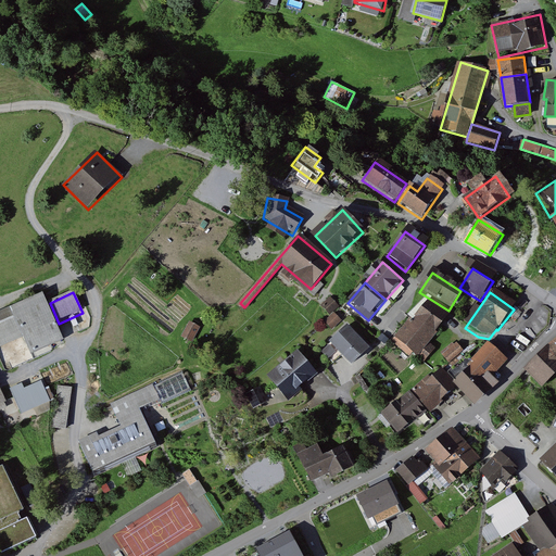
[(46,294),(15,308),(37,353),(66,340),(59,324),(50,303),(46,294)]
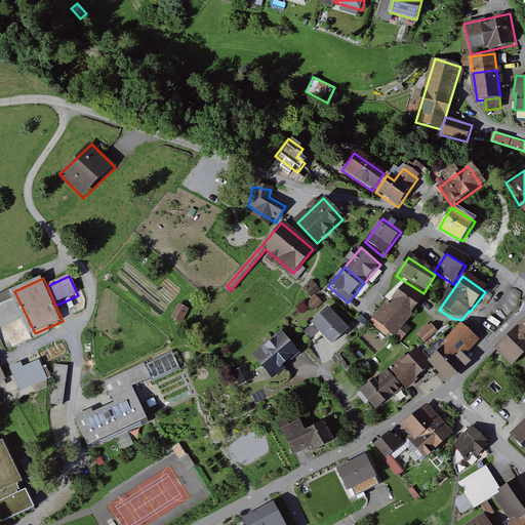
[(320,290),(312,281),(304,288),(312,297),(320,290)]
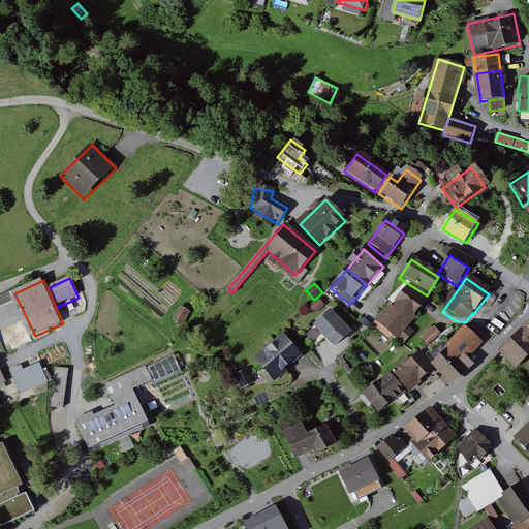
[(405,287),(374,325),(394,342),(425,304),(405,287)]
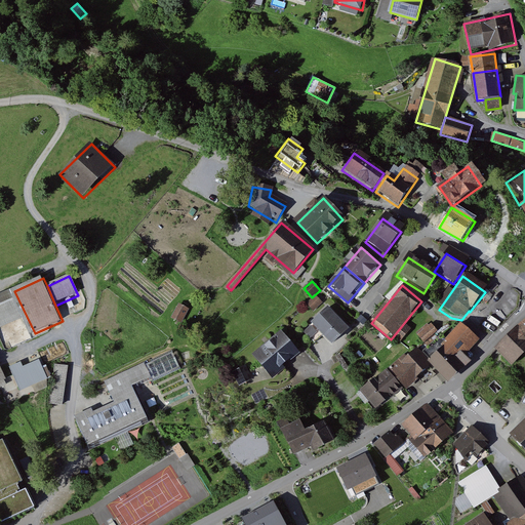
[(179,304),(171,319),(182,324),(190,309),(179,304)]
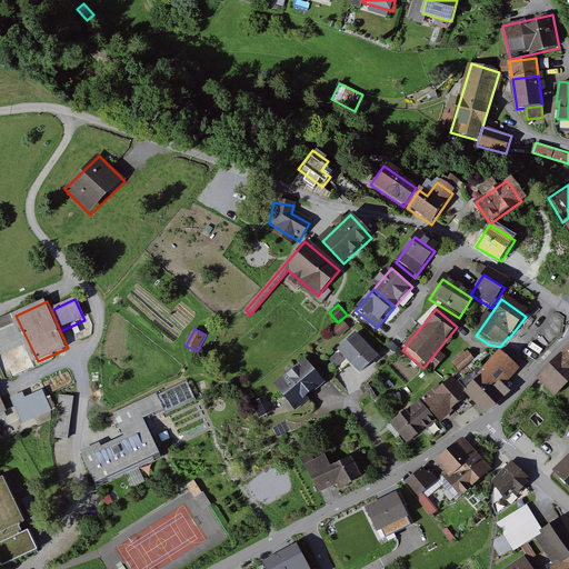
[(360,373),(379,356),(357,332),(338,349),(360,373)]
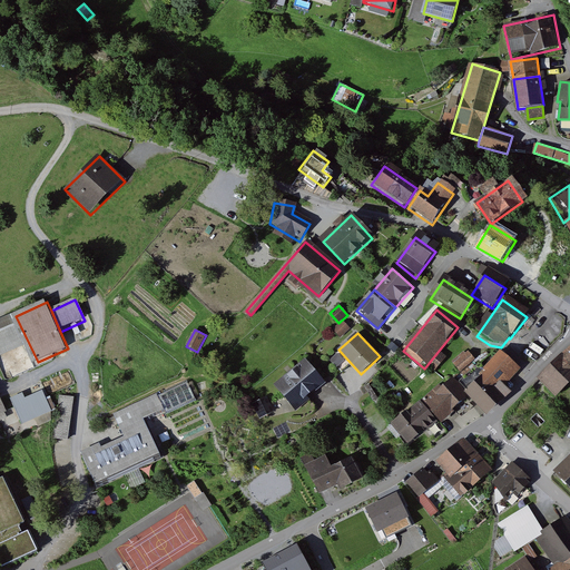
[(537,382),(553,397),(569,380),(569,351),(568,350),(537,382)]
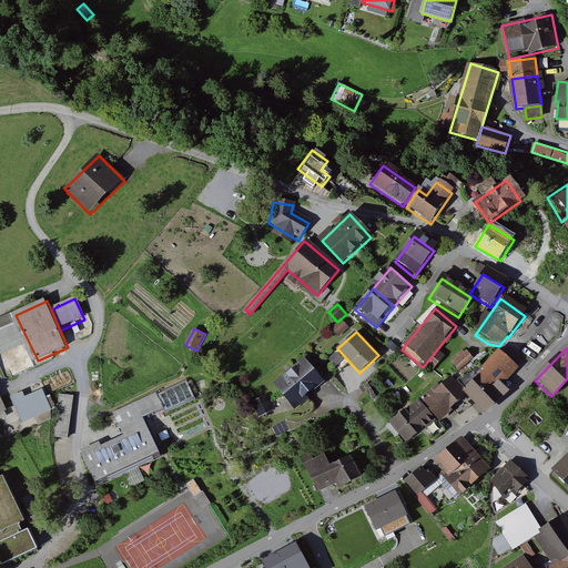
[(467,350),(453,362),(459,369),(474,357),(467,350)]
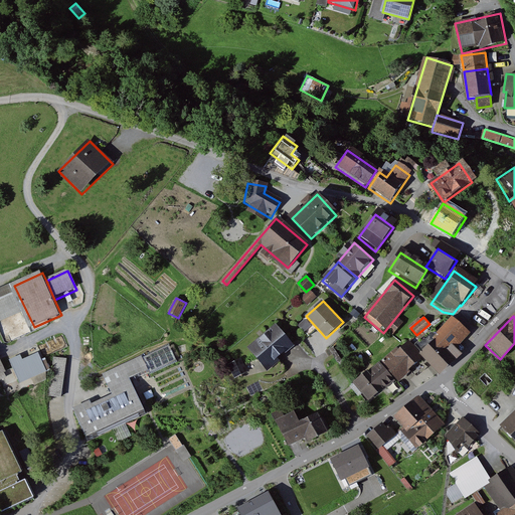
[(450,321),(416,354),(436,372),(448,360),(444,357),(465,336),(450,321)]
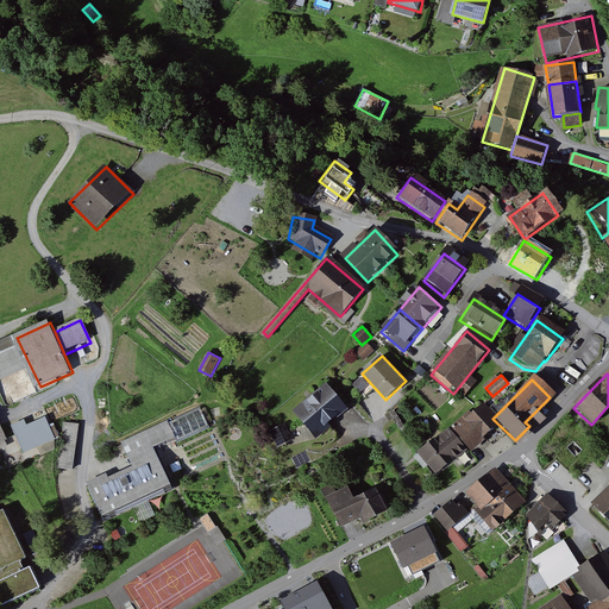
[(324,387),(289,412),(307,435),(341,409),(324,387)]
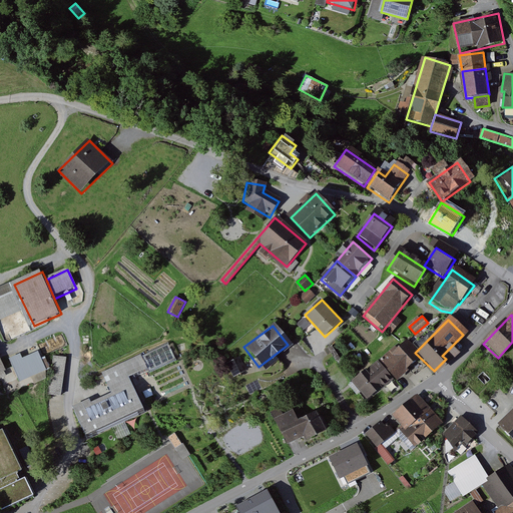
[(402,342),(376,363),(390,381),(416,360),(402,342)]
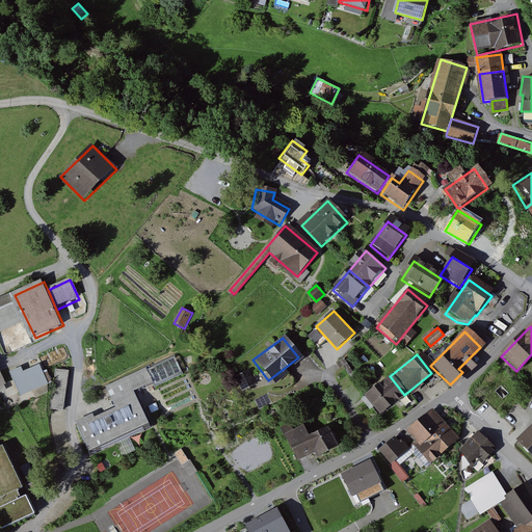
[(78,426),(91,455),(151,429),(133,392),(180,371),(173,357),(107,388),(117,408),(78,426)]
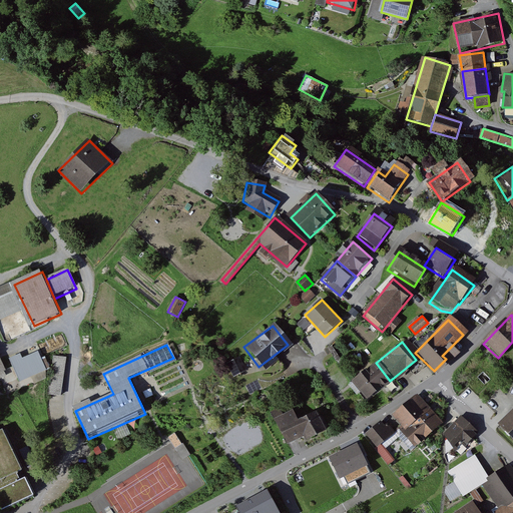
[(38,352),(12,364),(21,382),(47,370),(38,352)]
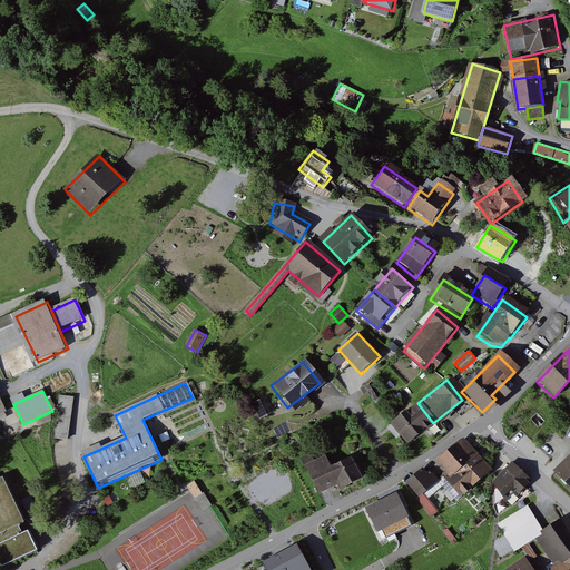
[(0,418),(10,413),(0,392),(0,418)]
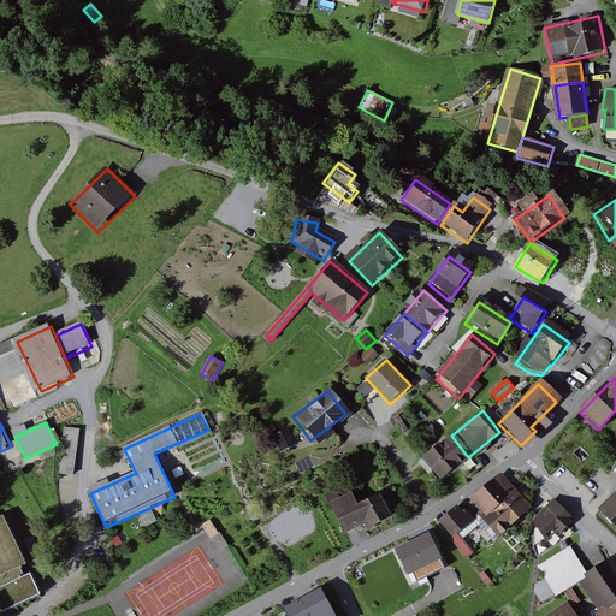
[(78,474),(78,427),(63,427),(63,474),(78,474)]
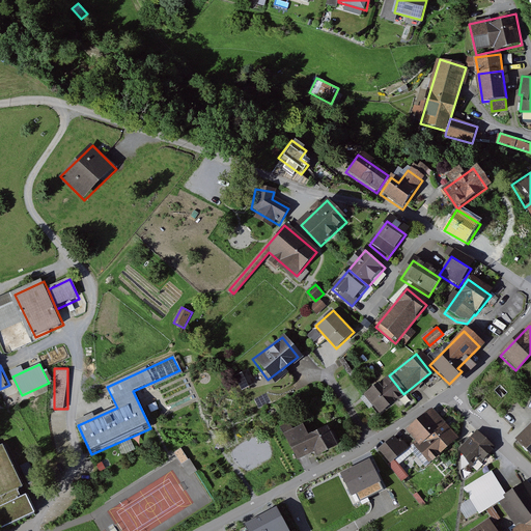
[(363,395),(378,414),(403,394),(389,375),(363,395)]
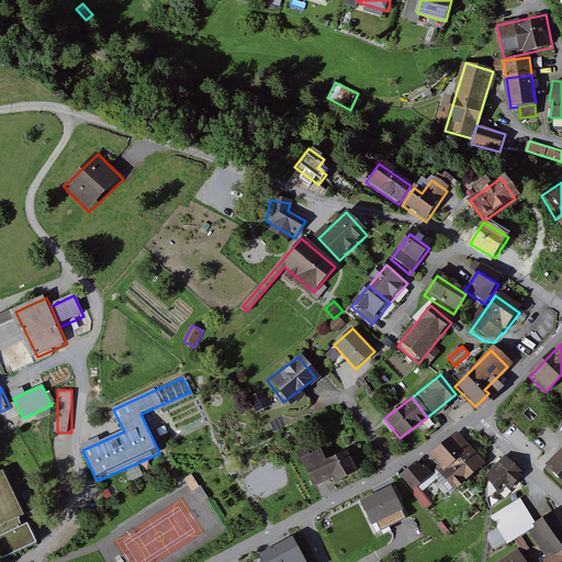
[(438,470),(453,490),(485,463),(460,434),(433,457),(441,468),(438,470)]
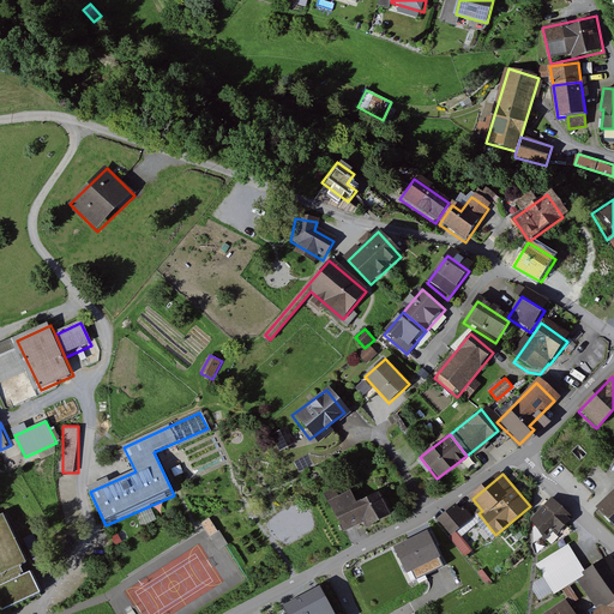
[(323,498),(339,534),(381,515),(373,497),(354,505),(345,488),(323,498)]
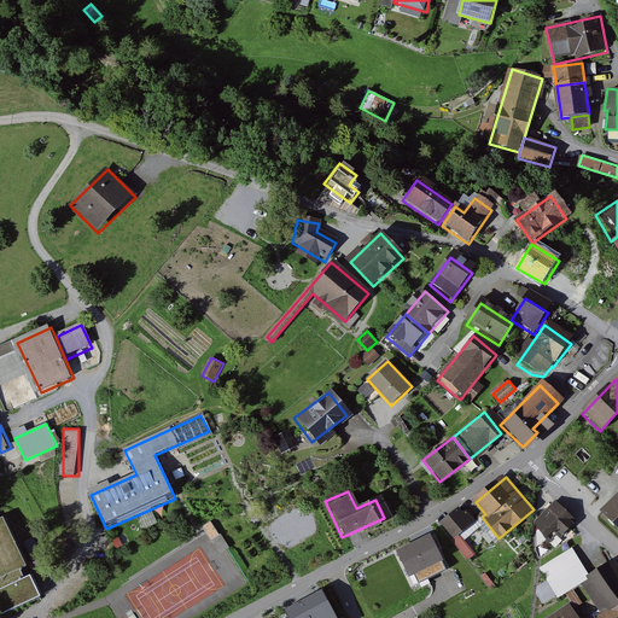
[(617,495),(602,511),(617,528),(617,495)]
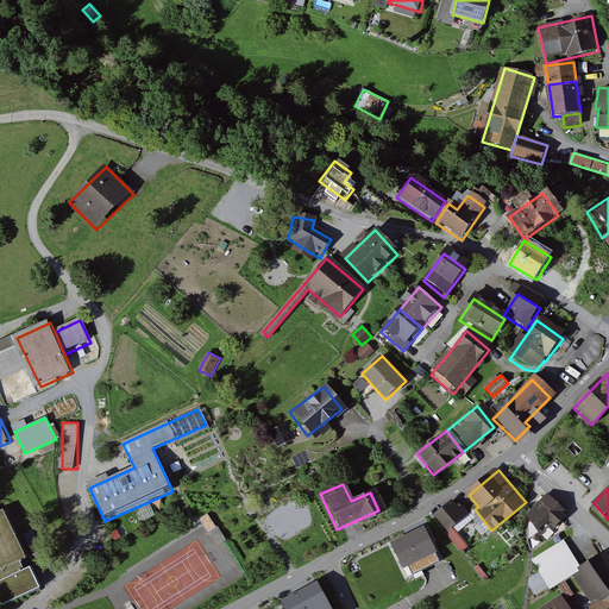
[(528,520),(541,534),(563,515),(551,501),(528,520)]
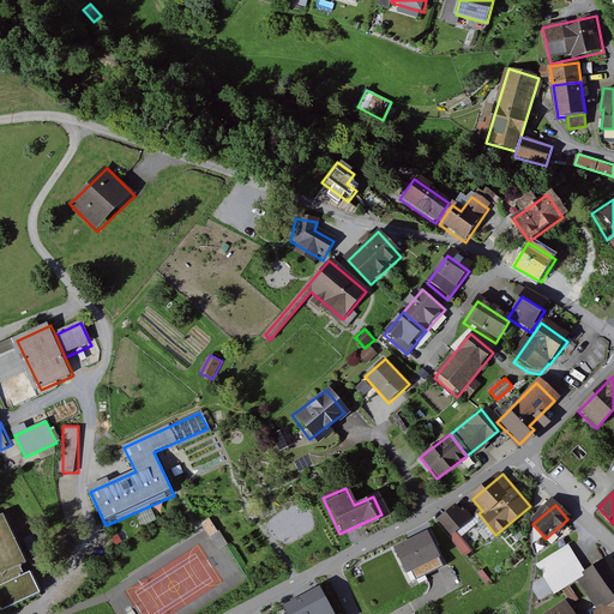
[(439,519),(451,534),(471,518),(463,507),(459,511),(456,506),(439,519)]
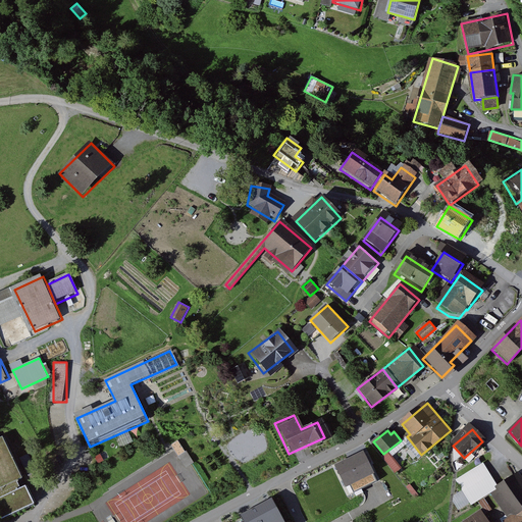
[(0,501),(22,491),(18,484),(25,481),(6,440),(0,442),(0,501)]
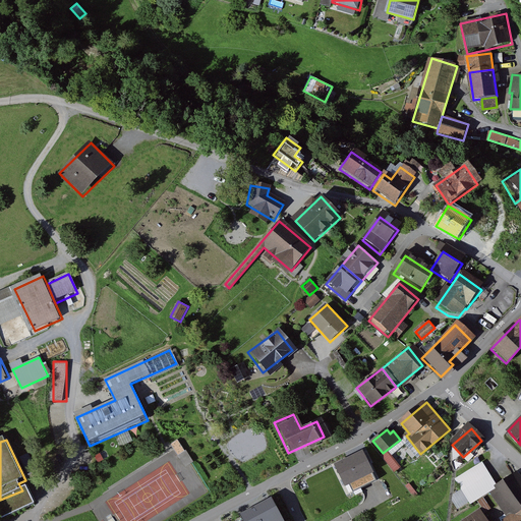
[(379,481),(362,447),(331,462),(347,497),(379,481)]
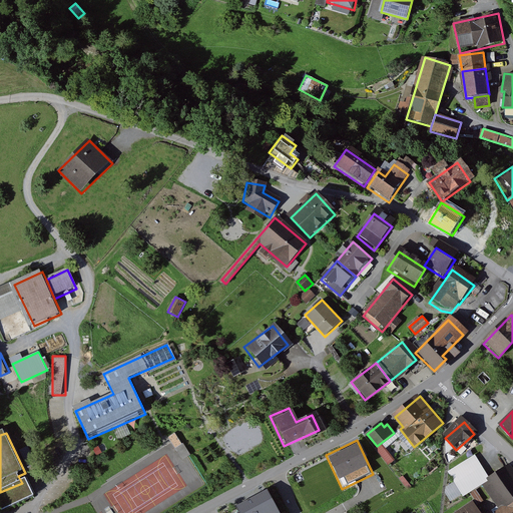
[(462,495),(481,484),(488,480),(475,457),(449,472),(462,495)]
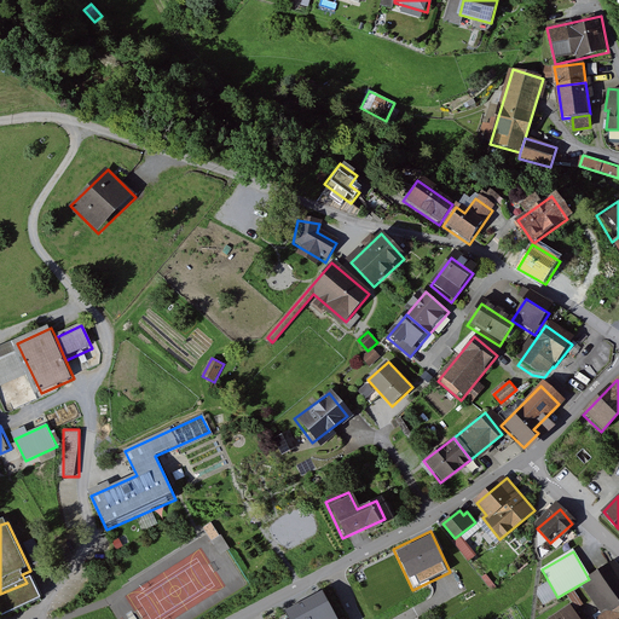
[(591,618),(618,618),(618,571),(615,565),(589,579),(580,584),(599,615),(593,618),(591,618)]
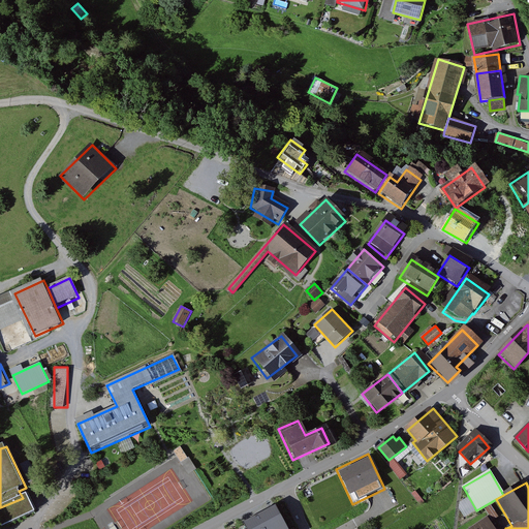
[(23,498),(0,507),(0,524),(2,528),(36,512),(28,495),(23,498)]
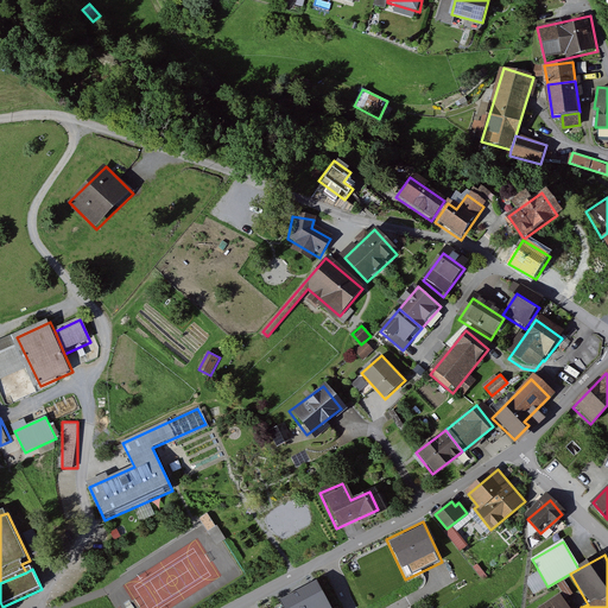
[(331,607),(316,580),(279,601),(282,607),(331,607)]
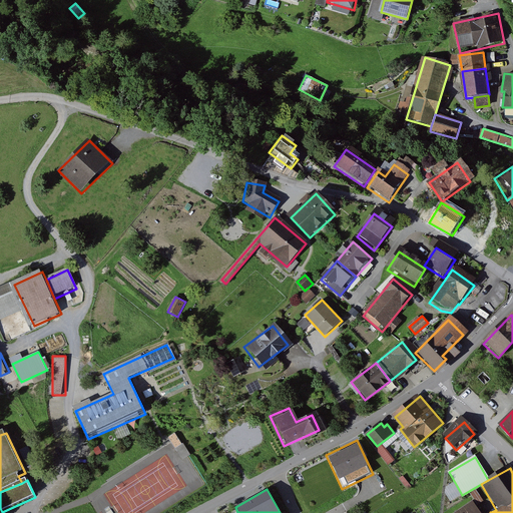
[(476,490),(471,493),(478,504),(483,501),(476,490)]
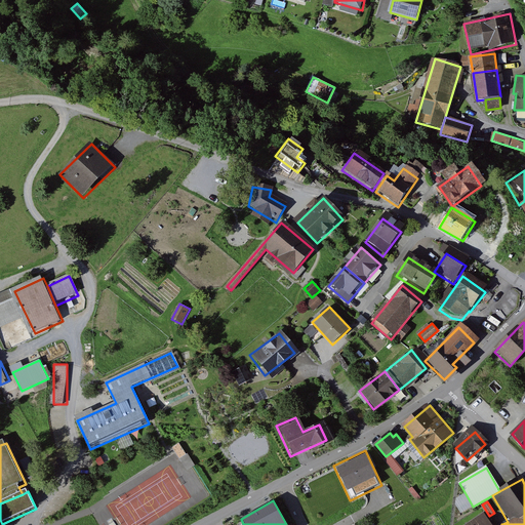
[(488,524),(483,516),(468,524),(488,524)]
